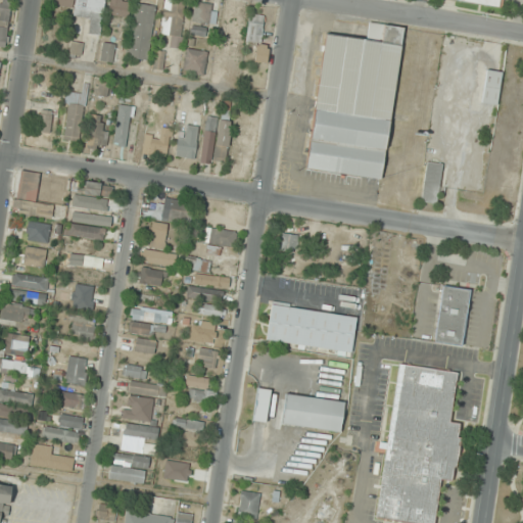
[(101,35),(104,0),(48,0),(48,3),(75,6),(74,17),(91,19),(89,34),(101,35)]
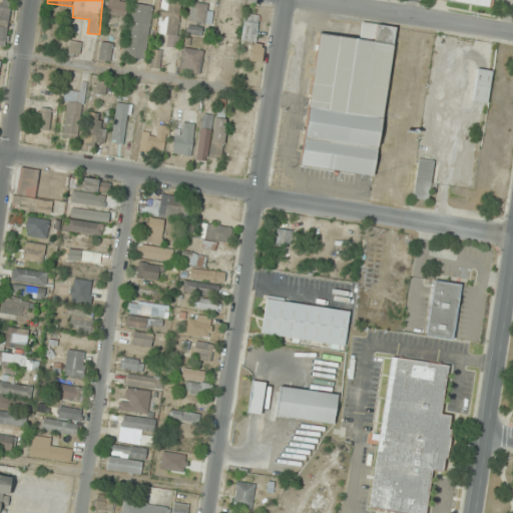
[(108,0),(106,14),(126,18),(129,1),(121,0),(108,0)]
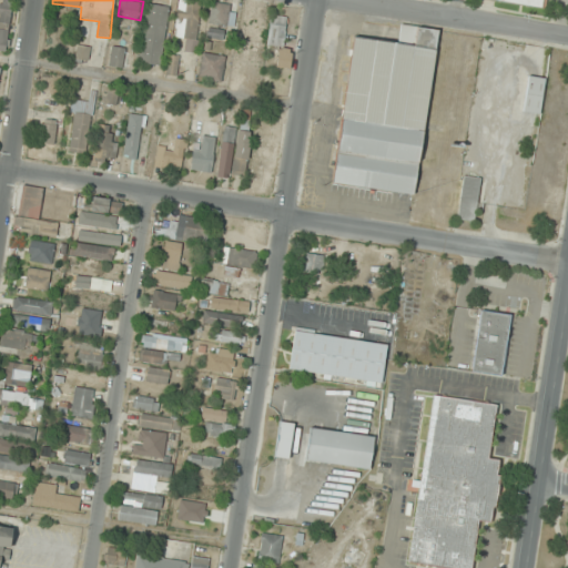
[(195,52),(201,1),(190,0),(179,0),(175,38),(186,39),(184,51),(195,52)]
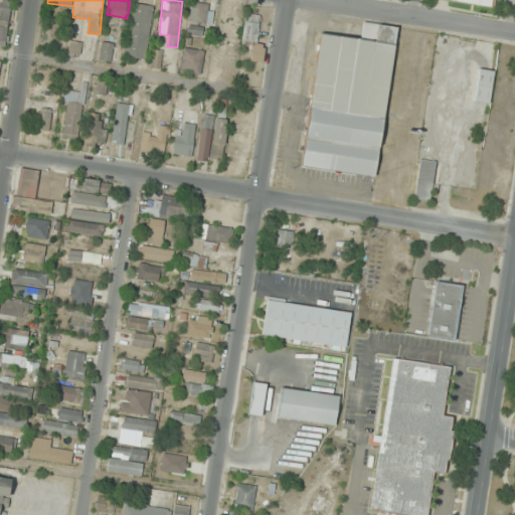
[(10,1),(1,1),(0,20),(0,45),(7,46),(10,1)]
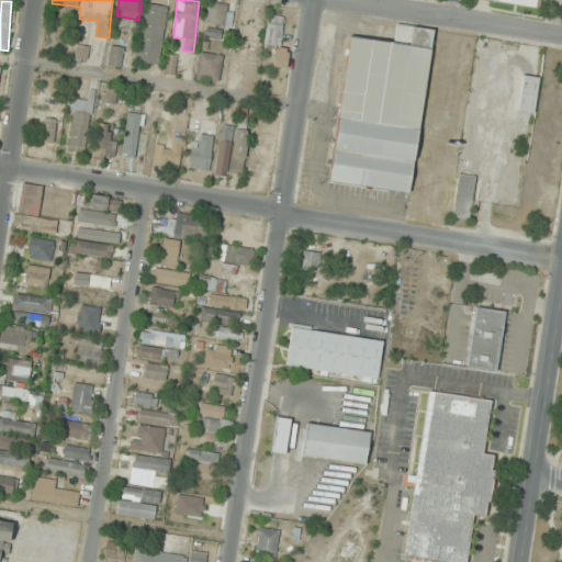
[(168,7),(145,3),(136,63),(159,66),(168,7)]
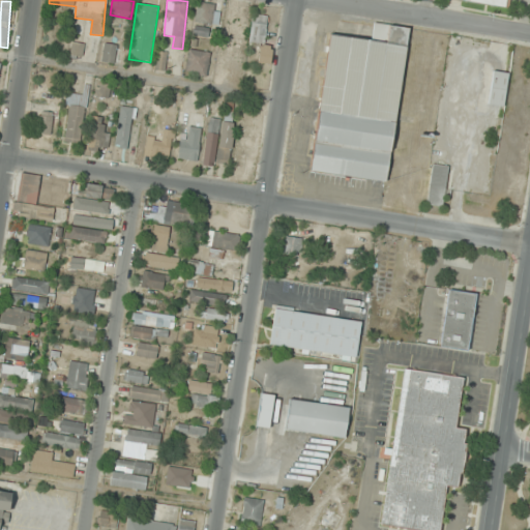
[(219,4),(196,4),(196,25),(219,25),(219,4)]
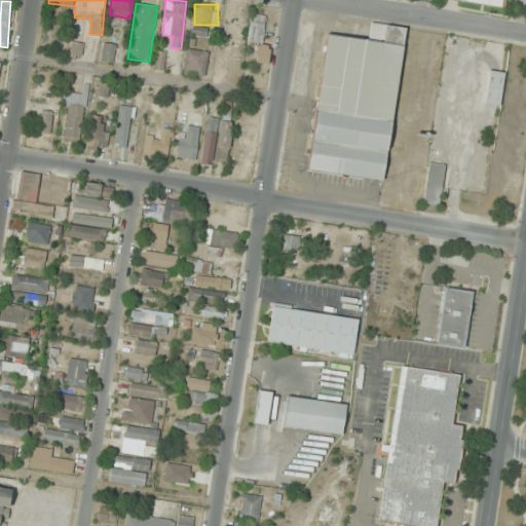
[(266,17),(252,14),(247,42),(259,44),(256,62),(268,65),(271,48),(261,46),(266,17)]
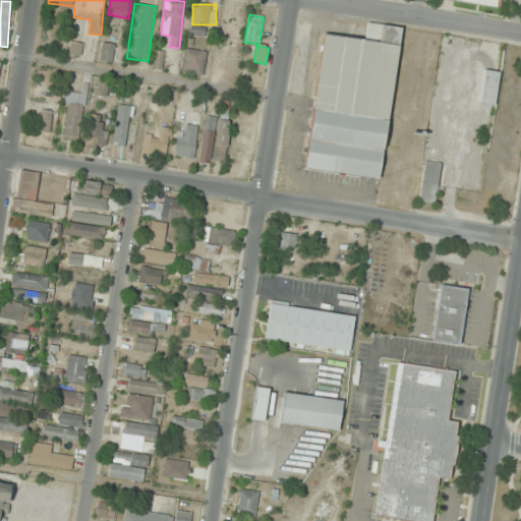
[(381,178),(400,27),(367,23),(365,39),(324,34),(305,168),(381,178)]
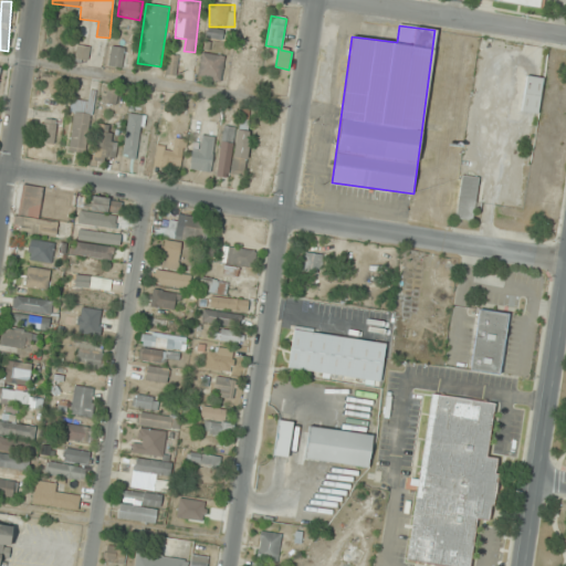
[(75,60),(87,62),(90,48),(77,45),(75,60)]
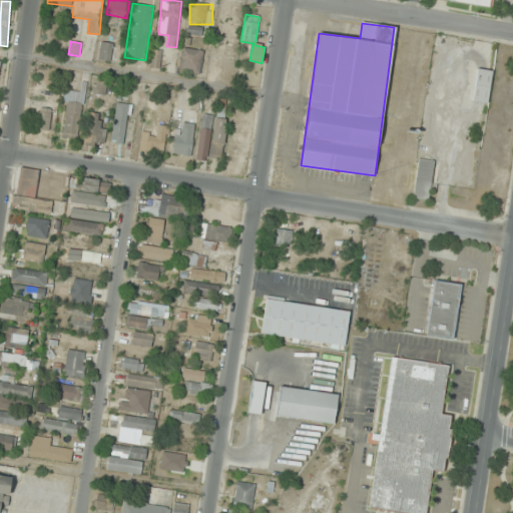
[(97,59),(109,63),(114,44),(102,41),(97,59)]
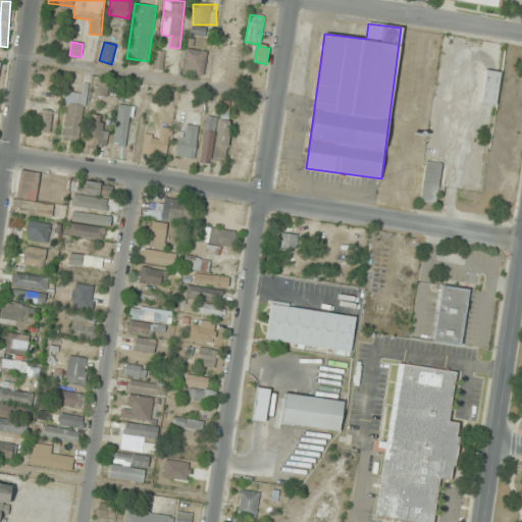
[(207,52),(187,48),(181,71),(203,75),(207,52)]
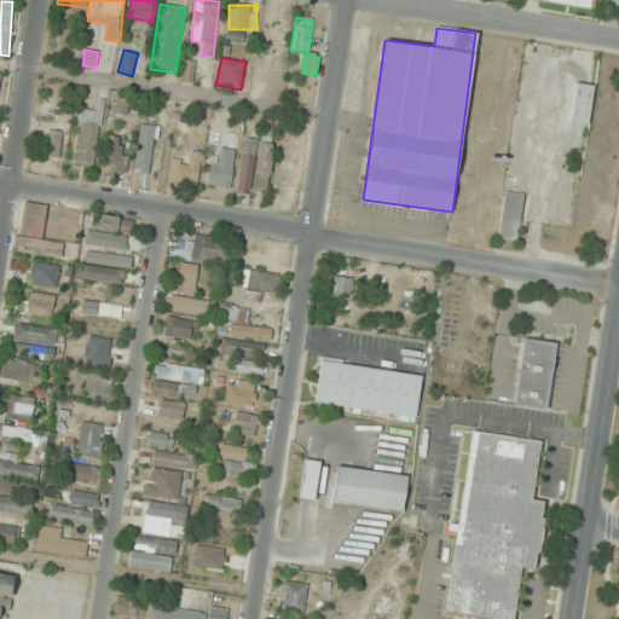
[(196,62),(185,61),(181,82),(191,85),(196,62)]
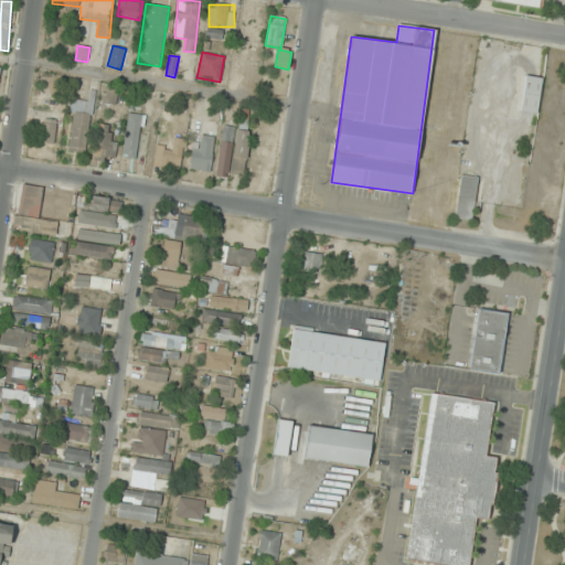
[(537,113),(541,77),(523,75),(520,112),(537,113)]
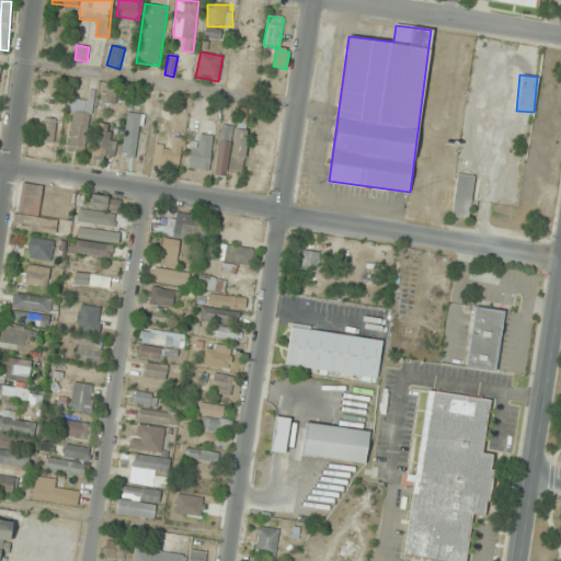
[(66,151),(84,153),(92,102),(73,100),(66,151)]
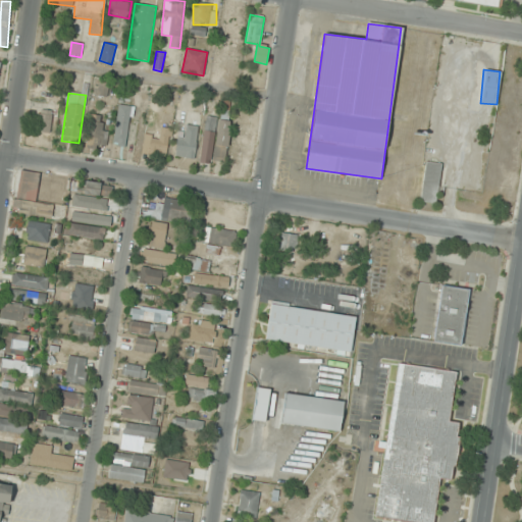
[(114,144),(127,145),(131,106),(117,105),(114,144)]
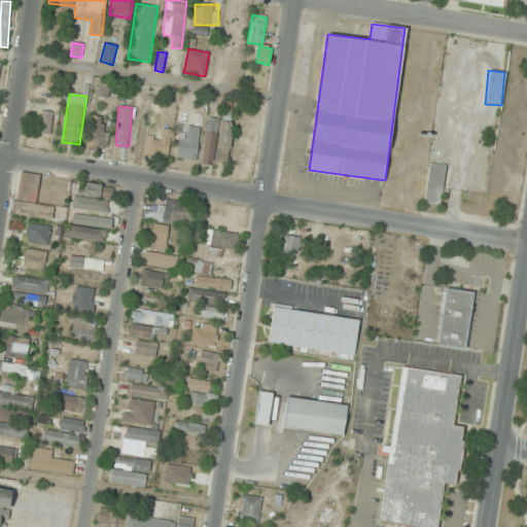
[(51,111),(37,111),(37,134),(51,134),(51,111)]
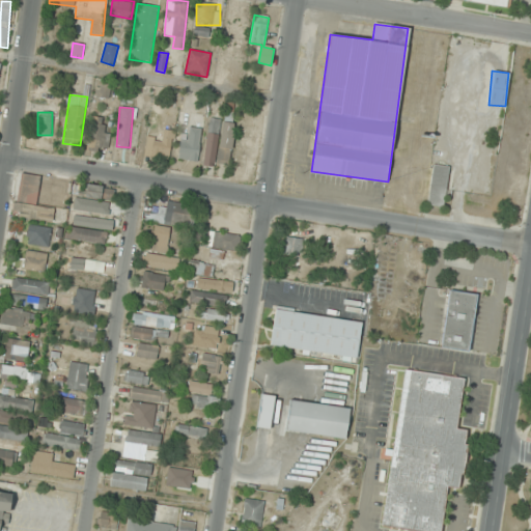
[(85,147),(105,154),(112,133),(102,130),(105,120),(94,117),(85,147)]
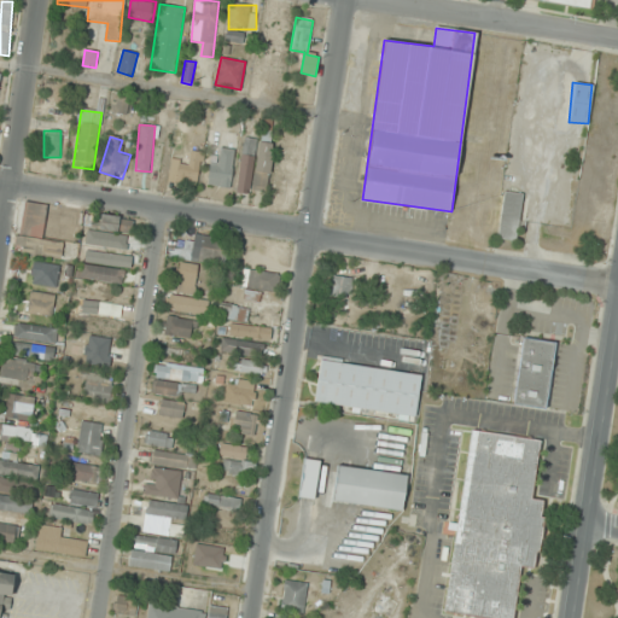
[(266,192),(274,143),(258,141),(258,140),(244,138),(237,187),(266,192)]
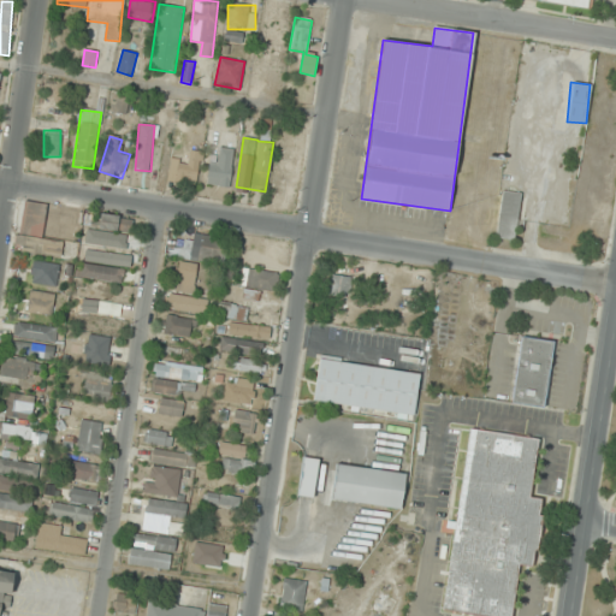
[(235,150),(214,147),(208,184),(229,188),(235,150)]
